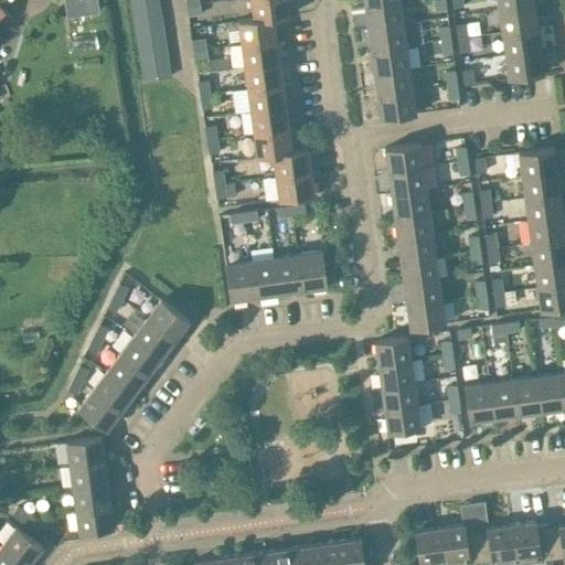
[(96,0),(63,0),(66,17),(99,11),(96,0)]
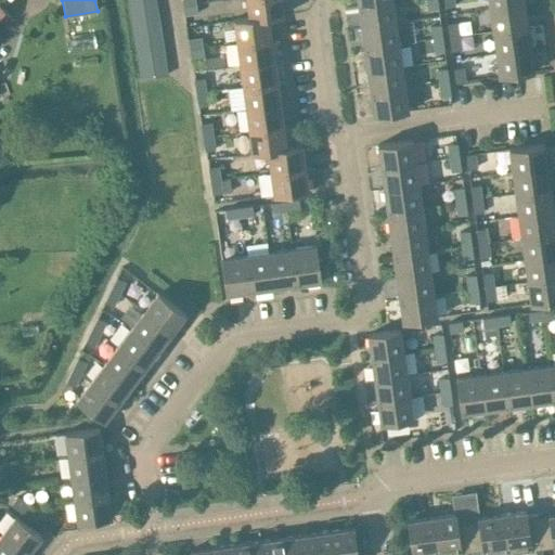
[(157,12),(155,0),(150,0),(130,3),(132,16),(157,12)]
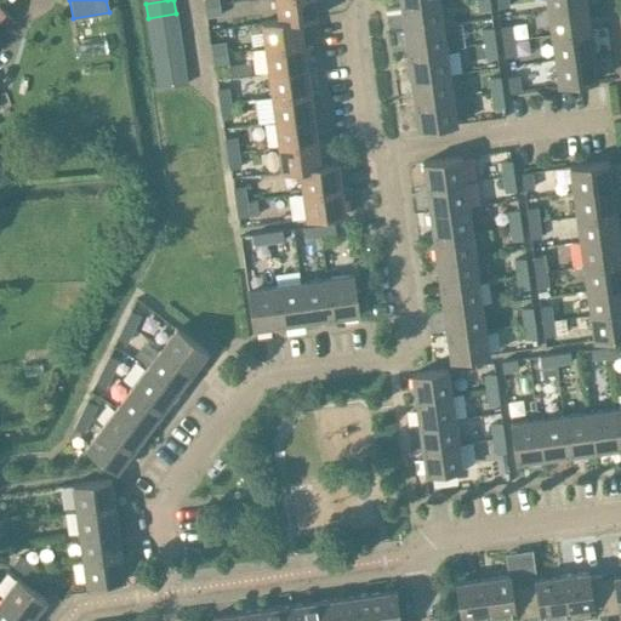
[(318,16),(315,0),(275,0),(279,22),(301,18),(318,16)]
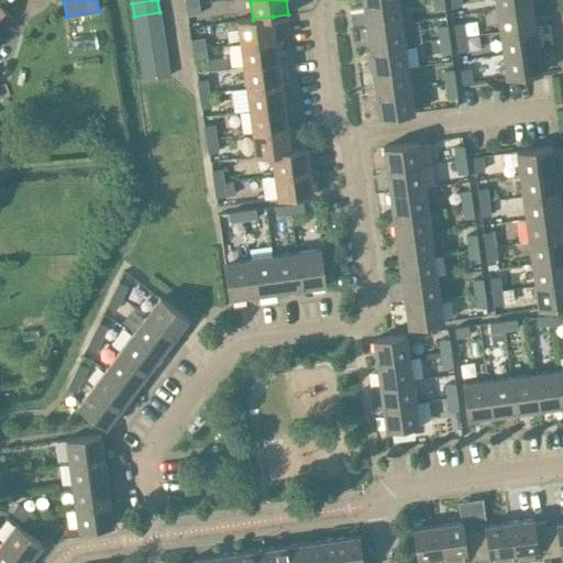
[(401,22),(398,0),(364,4),(366,28),(401,22)]
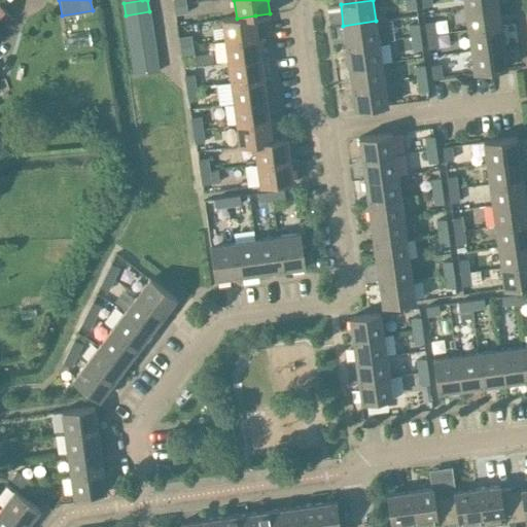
[(417,7),(415,0),(406,0),(408,8),(417,7)]
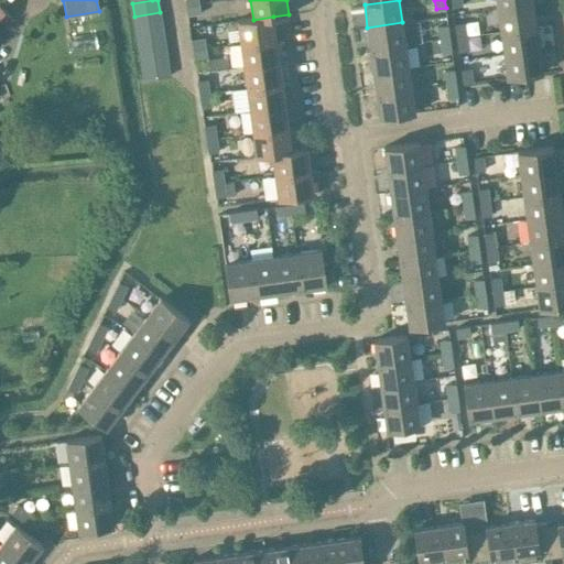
[(533,4),(532,0),(496,0),(498,9),(533,4)]
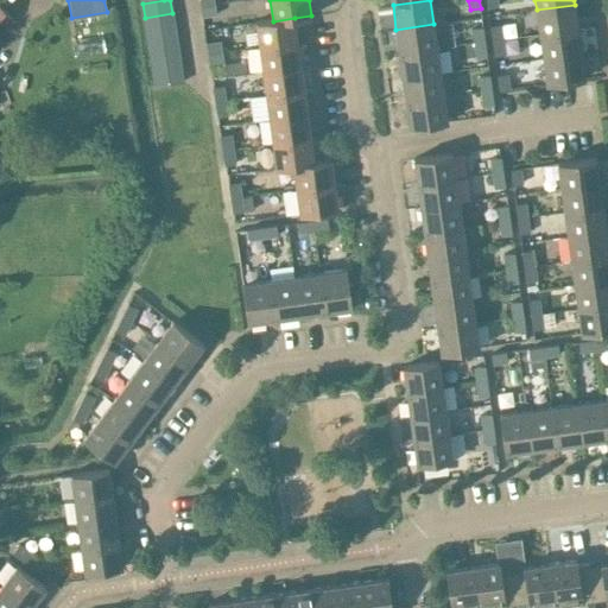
[(217,13),(215,4),(201,6),(202,16),(217,13)]
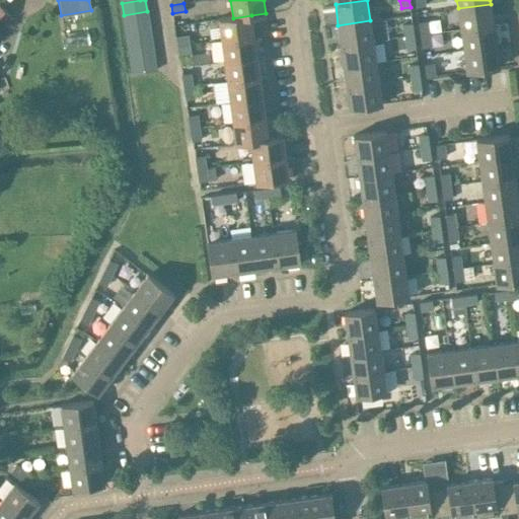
[(494,24),(491,4),(458,8),(461,29),(494,24)]
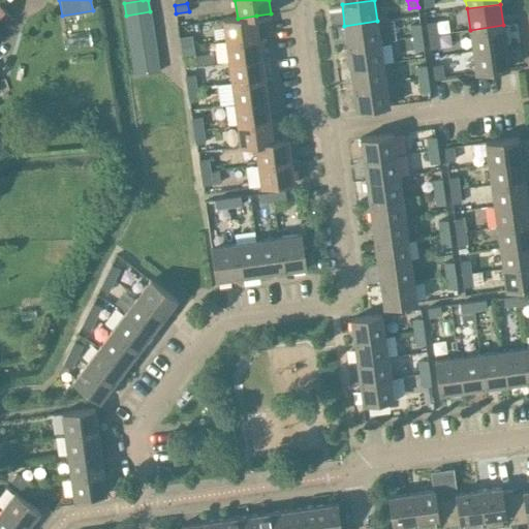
[(0,28),(11,17),(0,5),(0,28)]
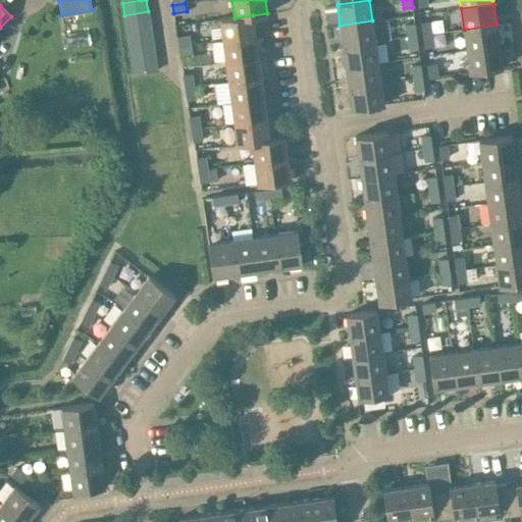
[(150,22),(148,11),(124,15),(126,27),(150,22)]
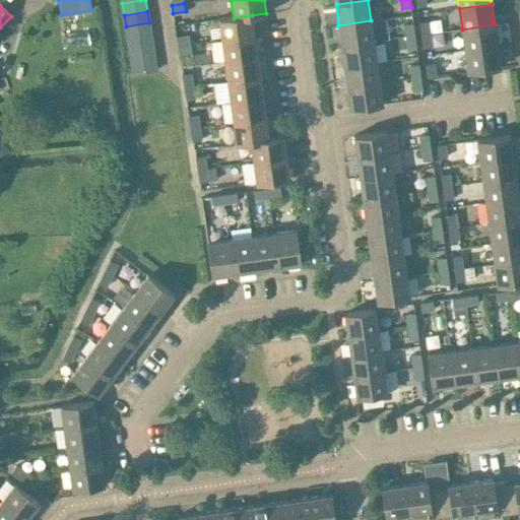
[(252,15),(234,18),(219,20),(222,42),(255,38),(252,15)]
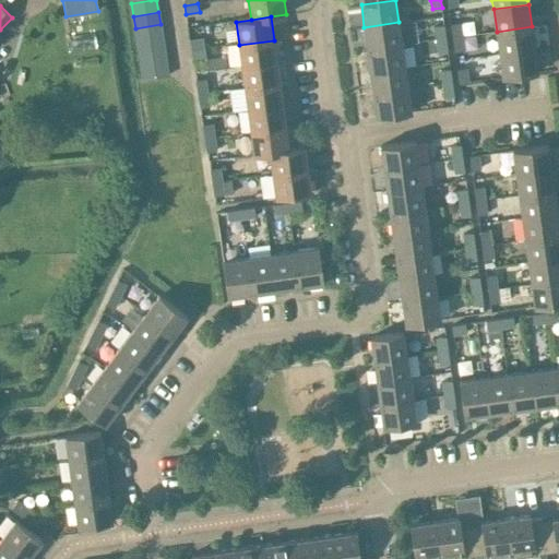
[(402,45),(399,22),(364,27),(367,49),(402,45)]
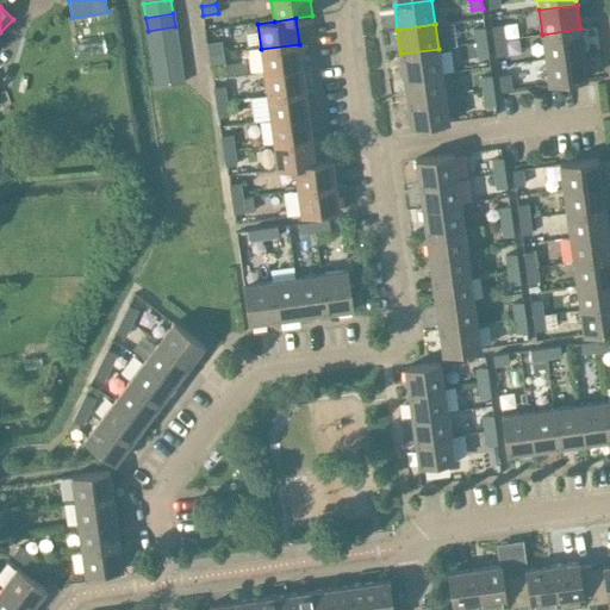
[(503,24),(492,25),(495,41),(504,39),(503,24)]
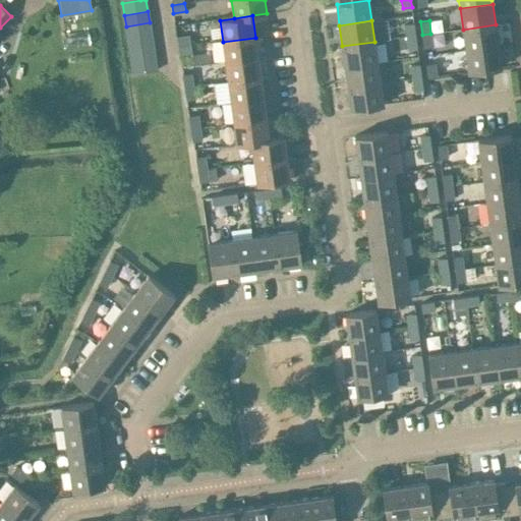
[(152,35),(150,22),(126,26),(127,39),(152,35)]
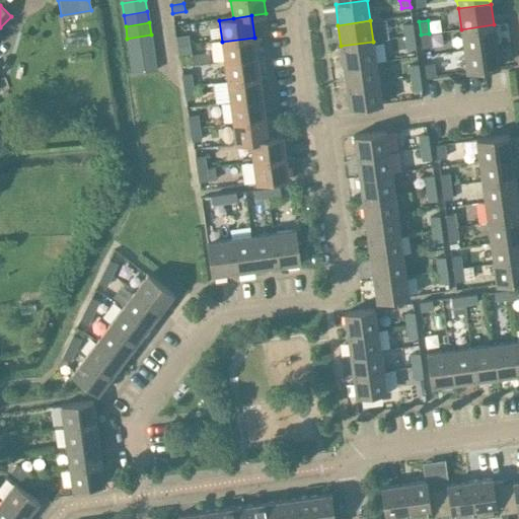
[(414,35),(413,22),(403,24),(405,36),(414,35)]
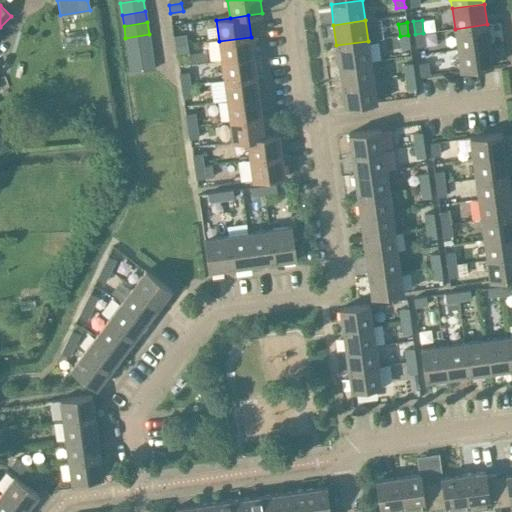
[(489,45),(487,24),(455,29),(457,49),(489,45)]
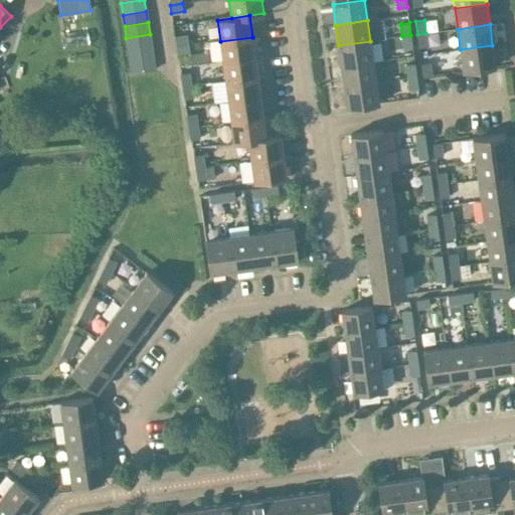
[(427,45),(425,33),(417,34),(418,46),(427,45)]
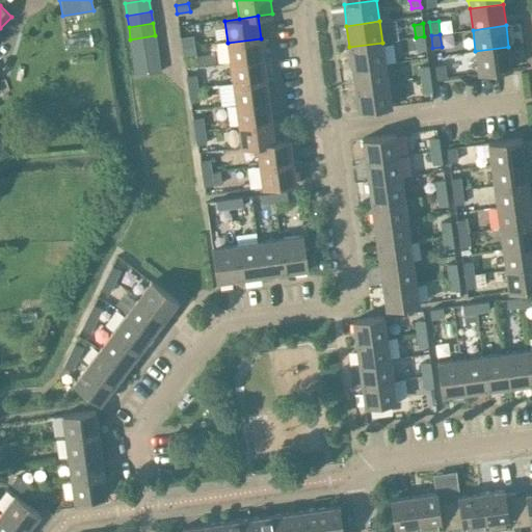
[(157,48),(155,35),(130,40),(132,51),(157,48)]
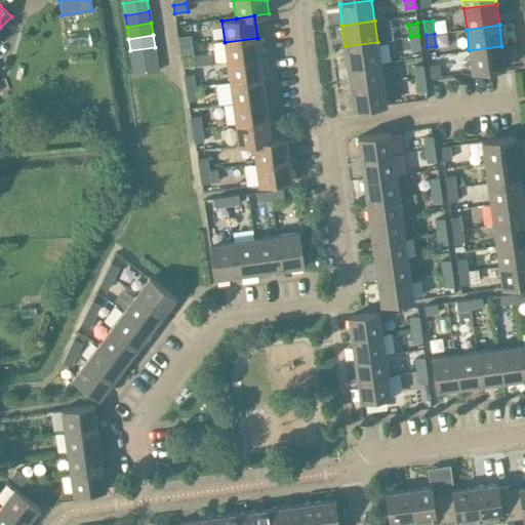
[(191,36),(178,38),(179,46),(193,44),(191,36)]
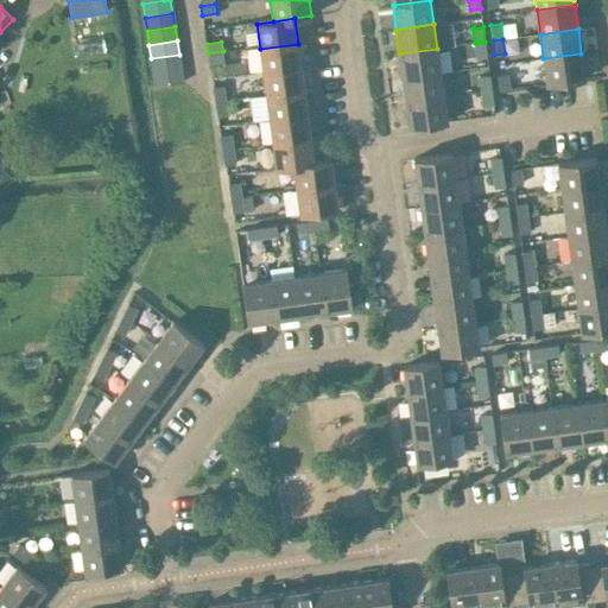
[(487,56),(485,42),(475,43),(476,58),(487,56)]
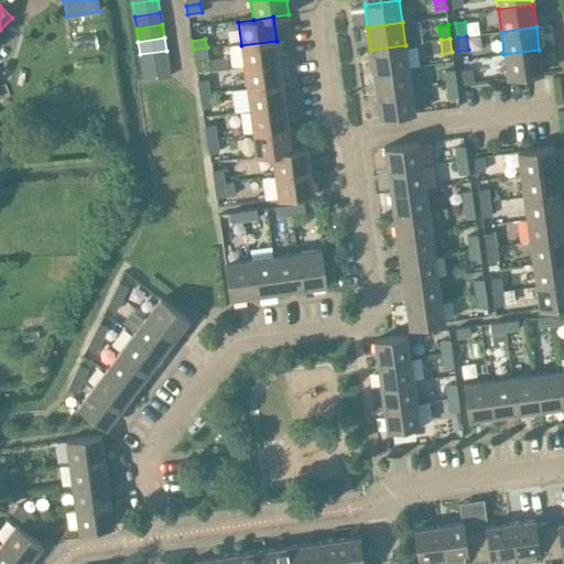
[(279,62),(277,41),(241,45),(245,67),(279,62)]
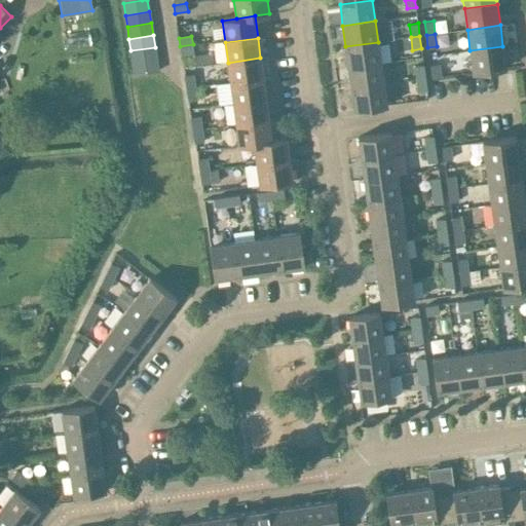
[(381,63),(378,42),(345,46),(348,68),(381,63)]
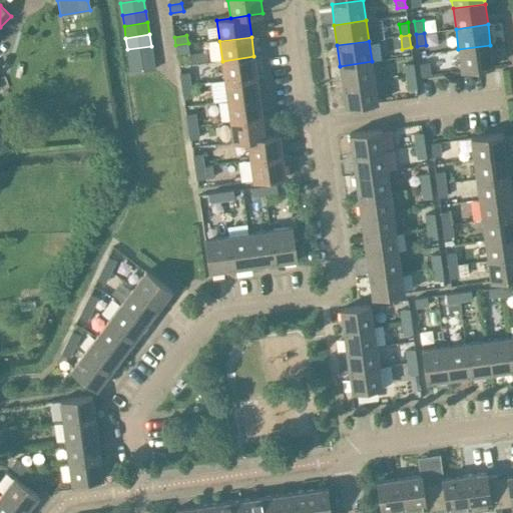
[(189,52),(188,43),(175,45),(176,54),(189,52)]
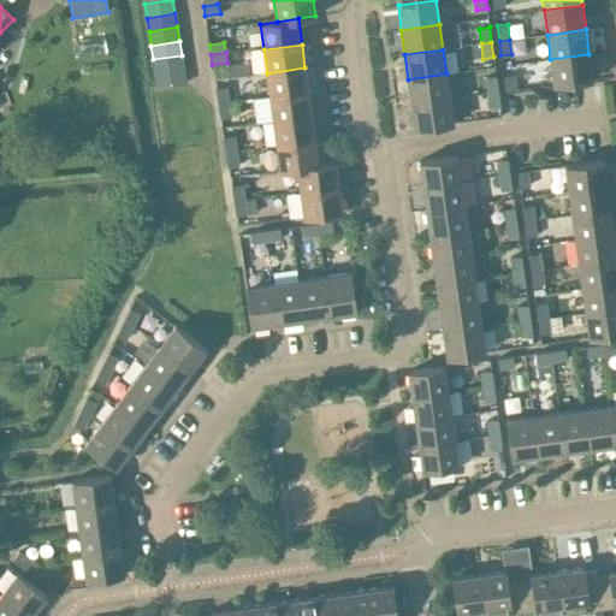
[(592,80),(588,54),(550,59),(554,84),(592,80)]
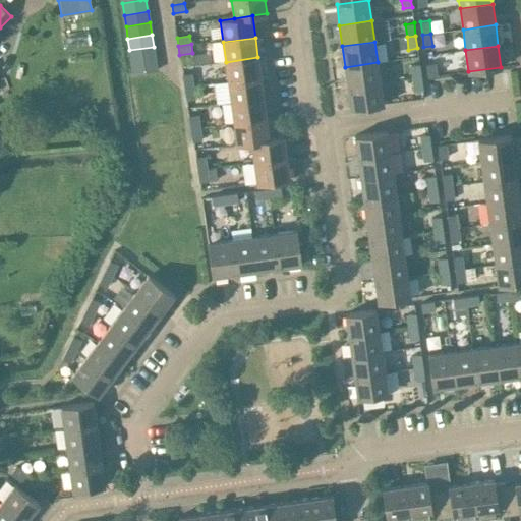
[(156,58),(154,47),(129,50),(131,62),(156,58)]
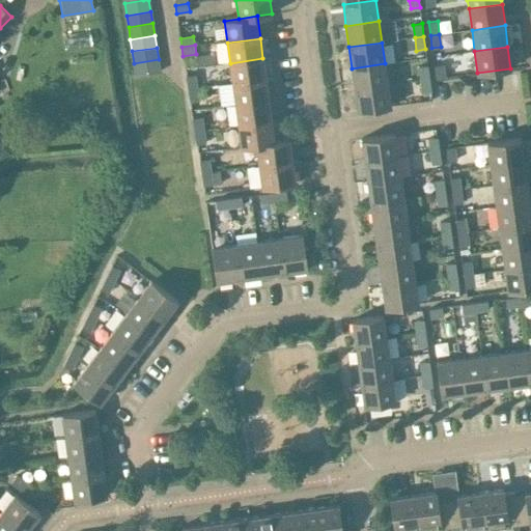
[(266,79),(262,58),(230,63),(232,83),(266,79)]
